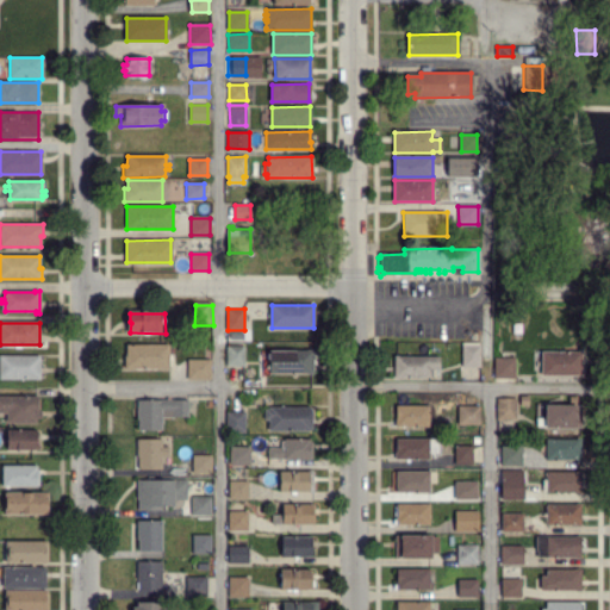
[(172,371),(128,369),(128,347),(172,347),(172,371)]
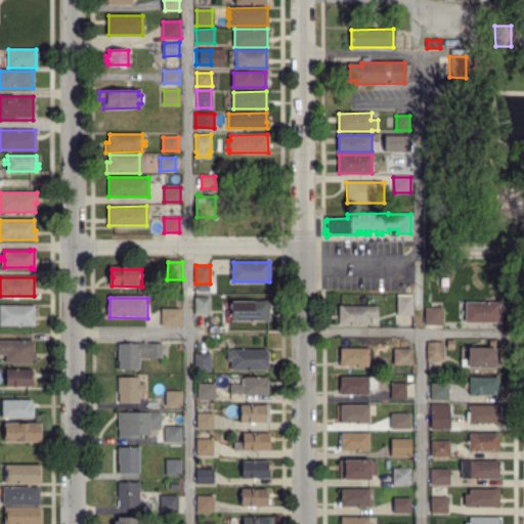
[(195,314),(195,299),(209,298),(210,313),(195,314)]
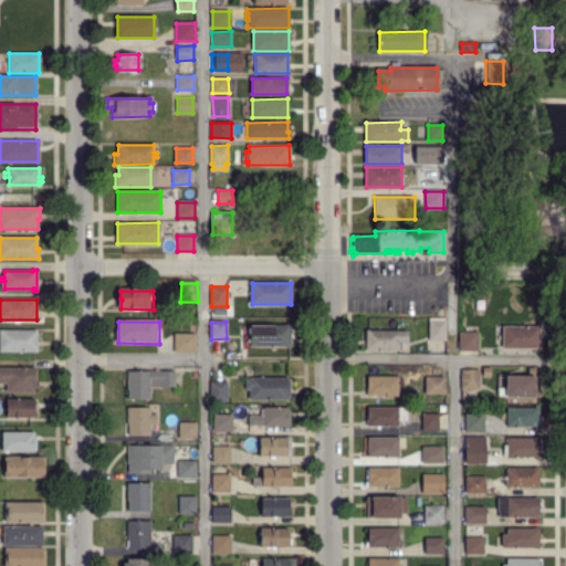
[(430,339),(430,322),(443,322),(443,339),(430,339)]
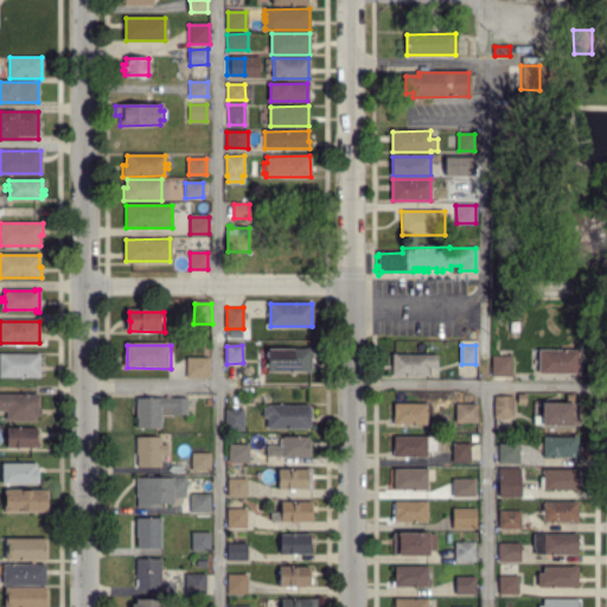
[(305,372),(305,369),(269,370),(269,358),(267,358),(267,350),(305,350),(305,349),(311,349),(311,372),(305,372)]
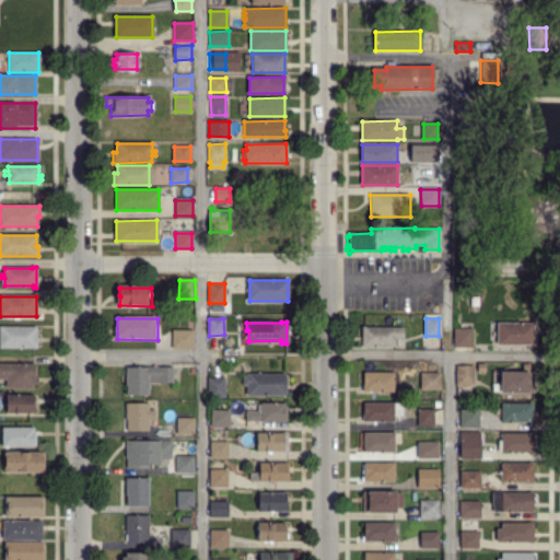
[(498,343),(498,324),(534,323),(534,342),(498,343)]
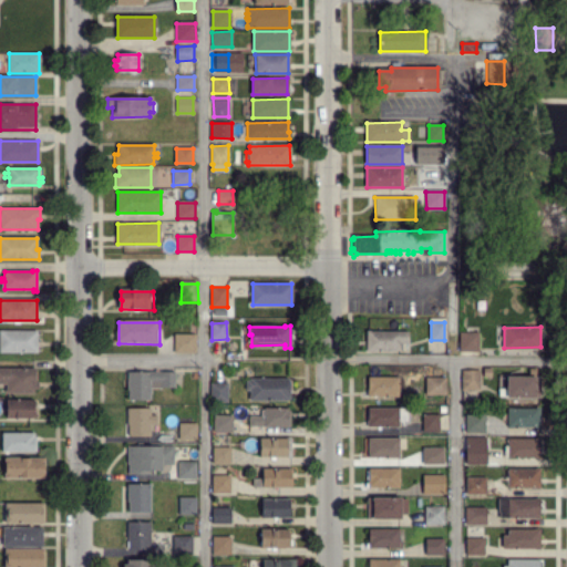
[(367,350),(367,331),(370,331),(369,333),(408,332),(408,343),(399,343),(399,350),(367,350)]
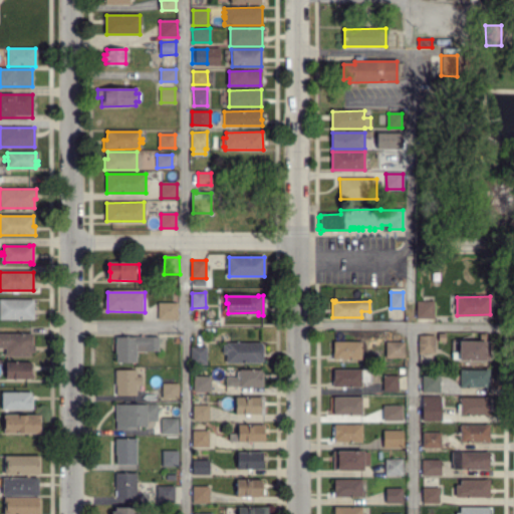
[(33,319),(0,319),(0,301),(33,301),(33,319)]
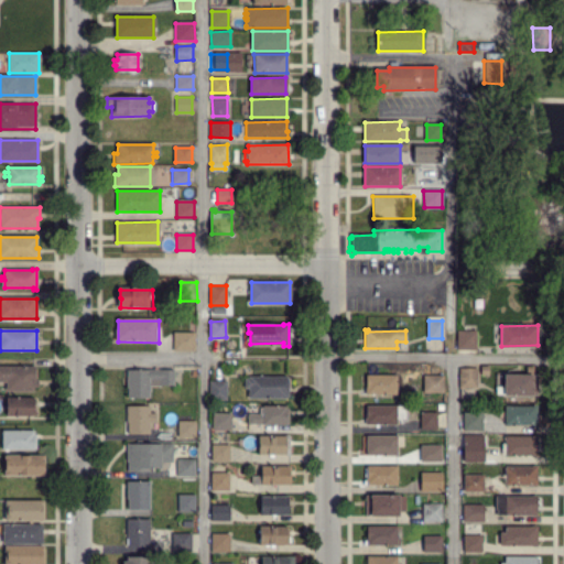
[(458,348),(458,333),(473,333),(474,348),(458,348)]
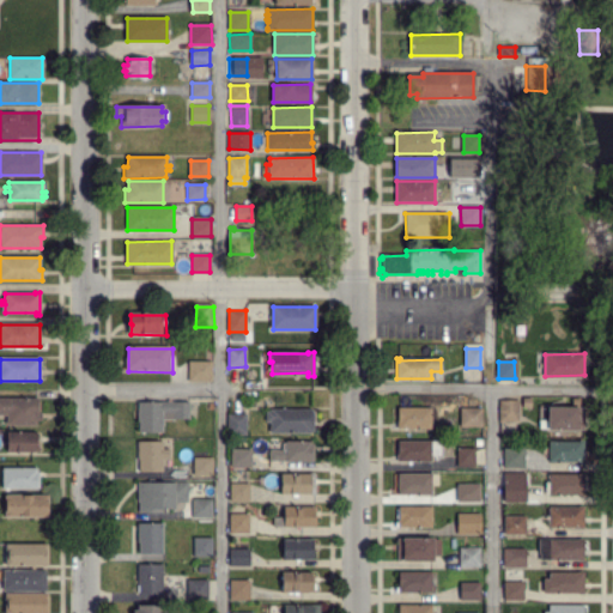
[(212,381),(190,381),(190,364),(213,364),(212,381)]
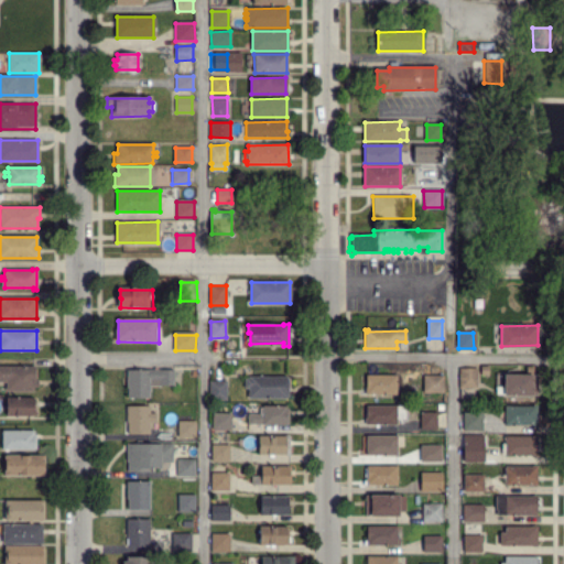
[(33,390),(7,390),(7,382),(0,382),(0,366),(35,367),(35,380),(38,380),(38,386),(33,386),(33,390)]
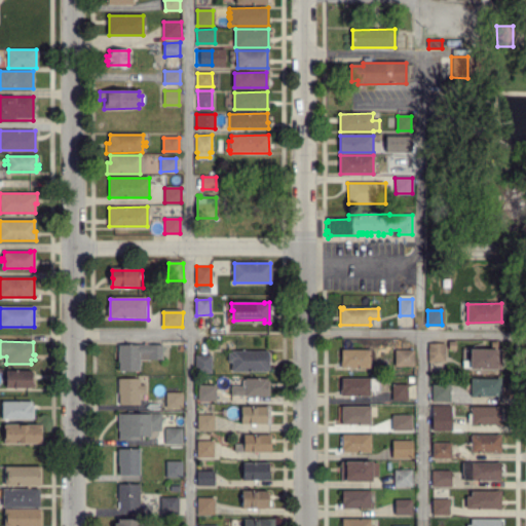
[(444,361),(429,361),(429,344),(444,344),(444,361)]
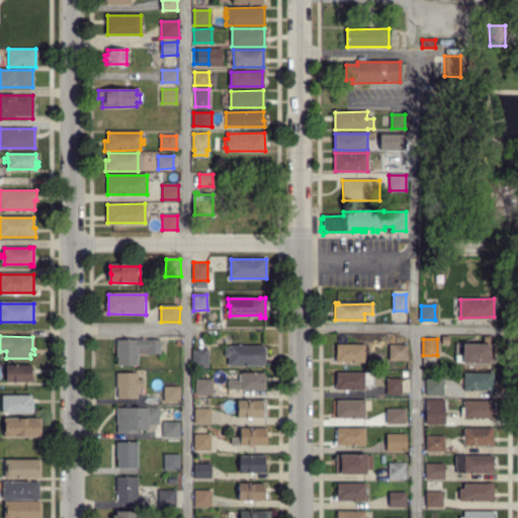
[(117,364),(117,362),(116,362),(116,358),(117,358),(117,354),(115,354),(115,346),(117,346),(117,340),(159,340),(159,353),(138,353),(138,364),(117,364)]
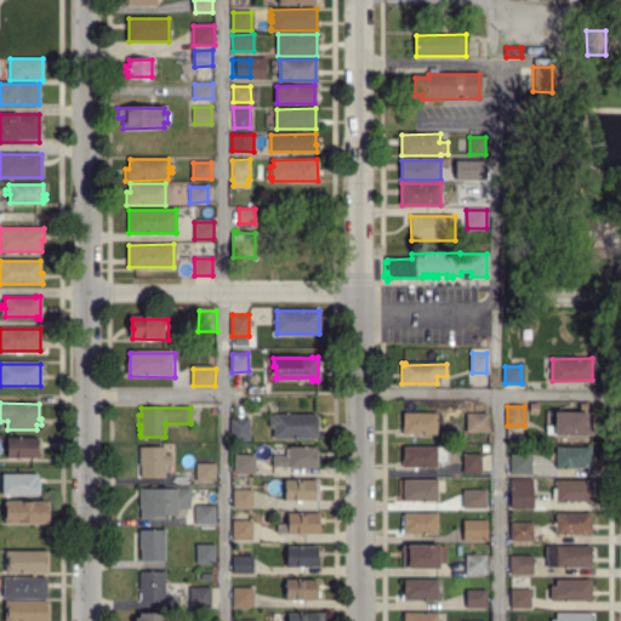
[(557,436),(557,426),(553,426),(553,422),(556,422),(554,412),(591,411),(591,425),(594,425),(594,429),(591,429),(591,436),(557,436)]
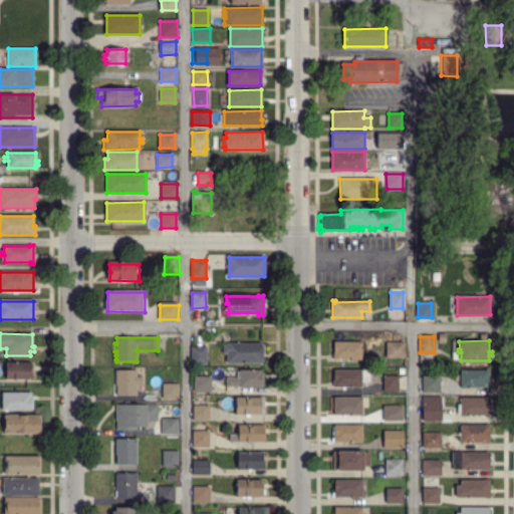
[(333,360),(333,352),(332,352),(331,344),(334,344),(334,342),(360,342),(360,360),(333,360)]
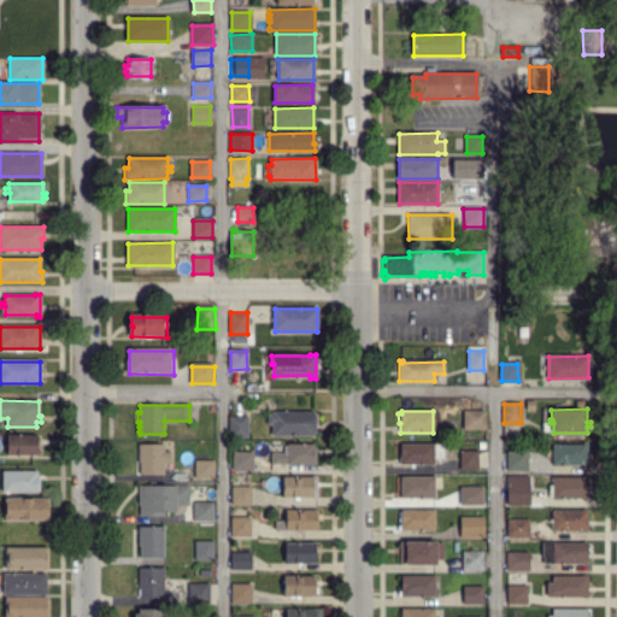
[(272,435),(272,424),(268,424),(268,415),(271,415),(271,412),(313,412),(313,413),(315,413),(316,433),(313,433),(313,435),(272,435)]
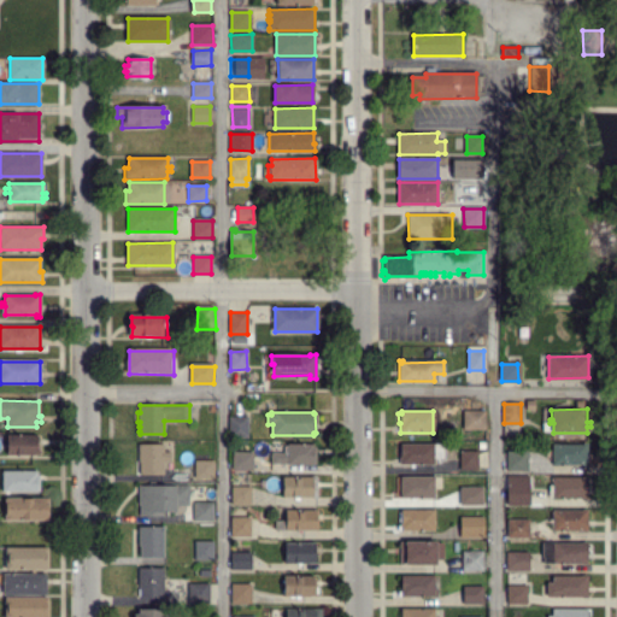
[(483,429),(465,429),(465,412),(483,412),(483,429)]
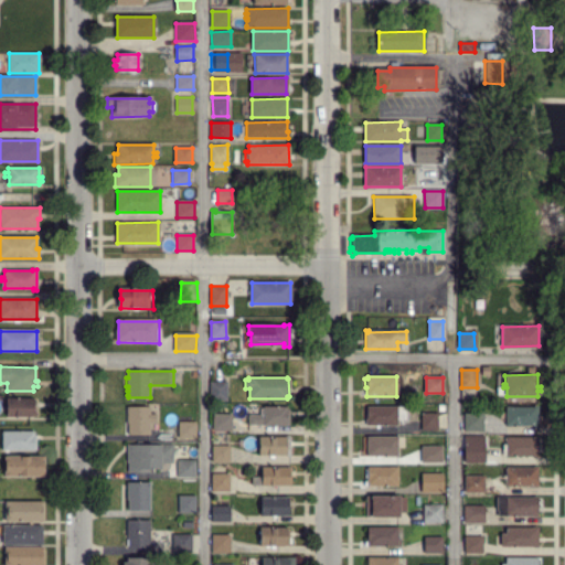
[(211,400),(211,382),(226,382),(226,400),(211,400)]
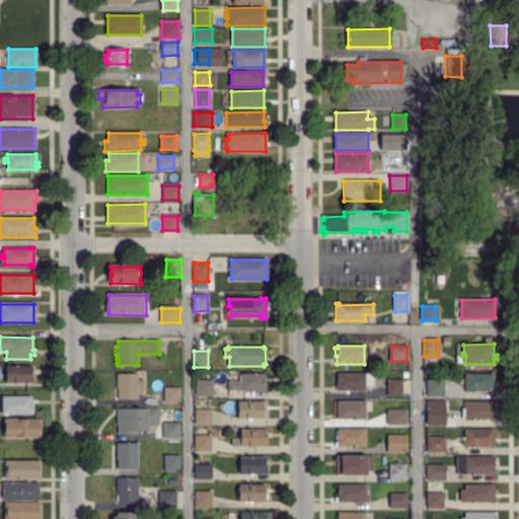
[(31,382),(6,382),(7,366),(30,366),(30,376),(33,376),(33,381),(31,381),(31,382)]
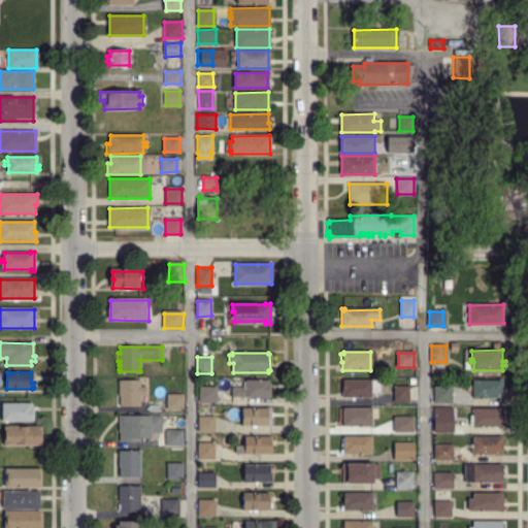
[(119,405),(119,398),(120,398),(121,393),(117,393),(117,383),(119,383),(119,381),(139,381),(139,388),(145,388),(145,395),(140,395),(140,405),(119,405)]
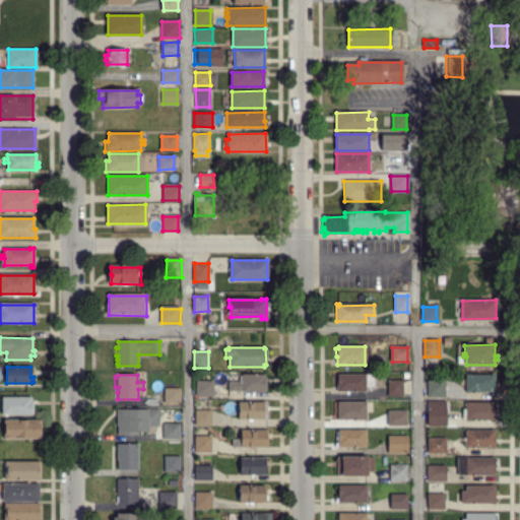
[(230,391),(230,381),(241,382),(240,376),(243,376),(243,375),(264,375),(264,378),(266,378),(266,390),(264,390),(264,391),(230,391)]
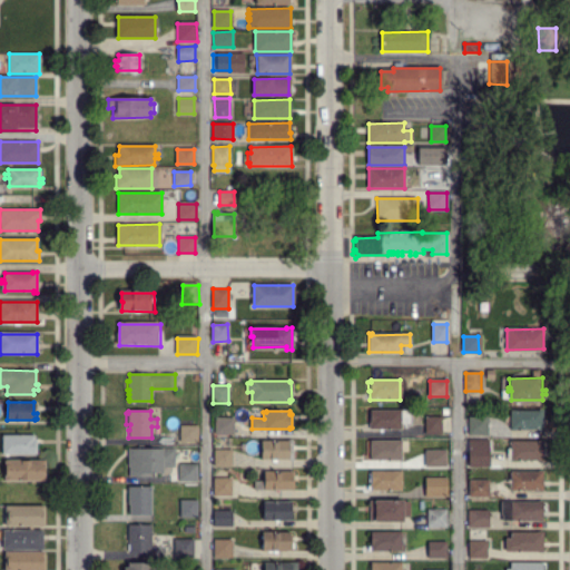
[(382,432),(379,432),(379,429),(367,429),(367,425),(369,425),(369,421),(369,412),(370,412),(370,411),(400,411),(400,429),(382,429),(382,432)]
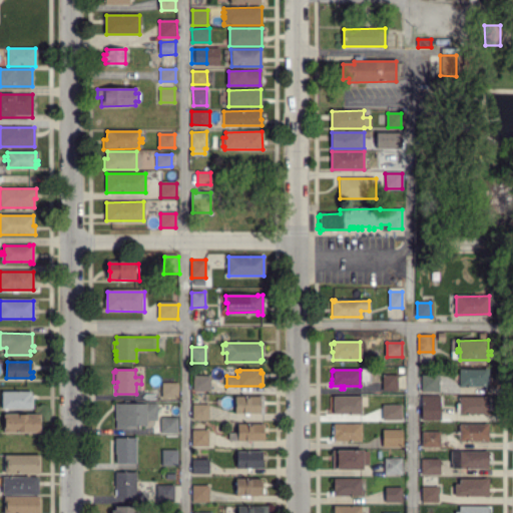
[(460,387),(460,385),(459,385),(459,380),(457,380),(457,377),(460,377),(460,370),(487,370),(488,387),(460,387)]
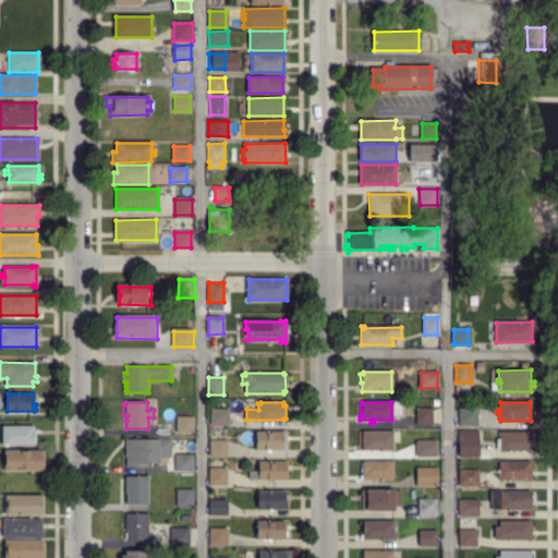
[(416,423),(416,408),(432,408),(432,423),(416,423)]
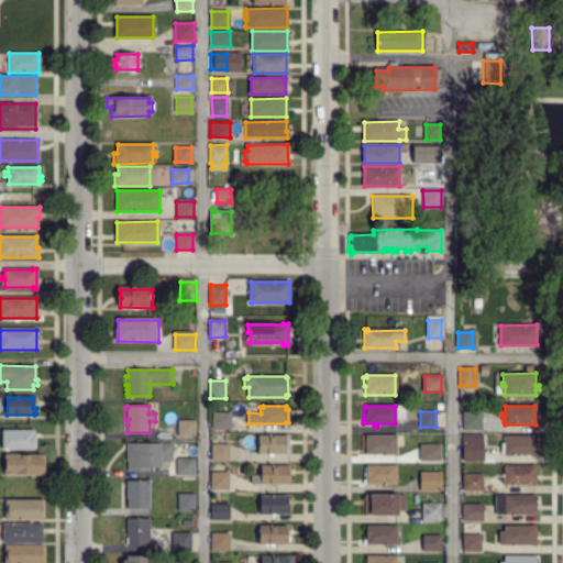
[(230,429),(213,428),(213,414),(230,414),(230,429)]
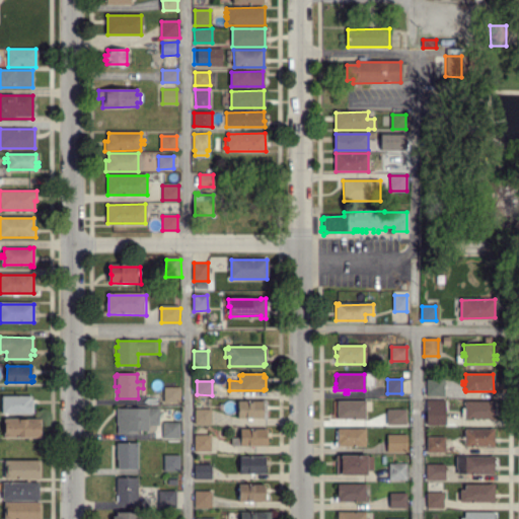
[(443,394),(427,394),(427,381),(443,381),(443,394)]
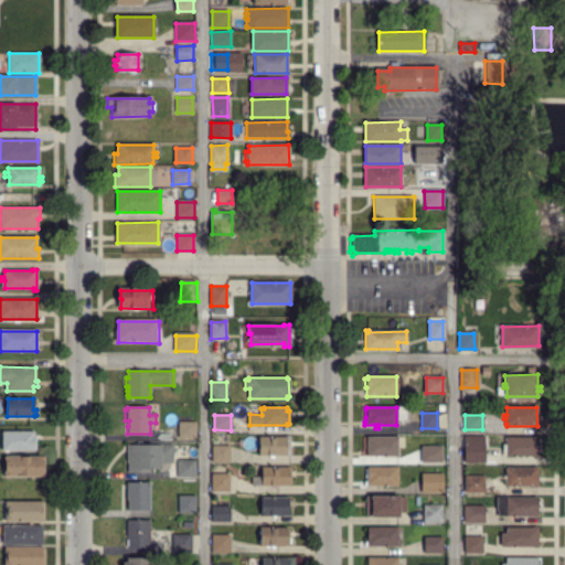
[(179,437),(179,423),(195,423),(195,437),(179,437)]
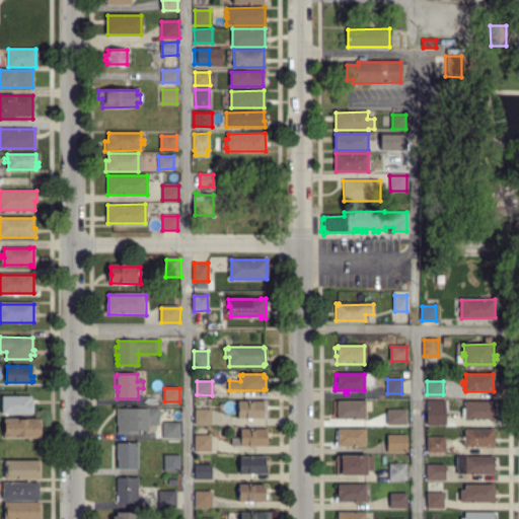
[(3,413),(3,396),(30,397),(30,400),(32,400),(32,413),(3,413)]
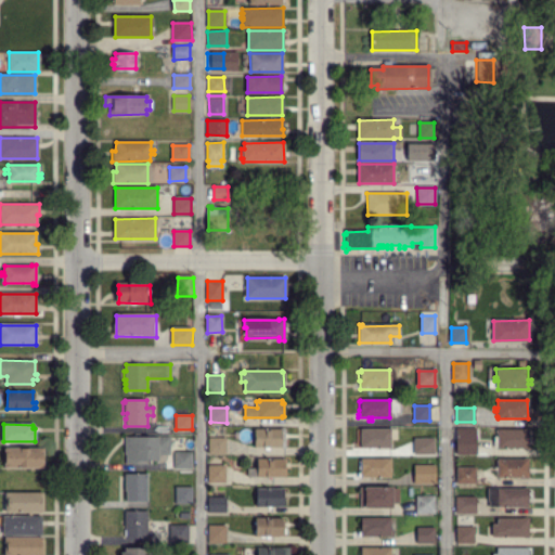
[(358,448),(358,443),(361,443),(361,440),(359,440),(359,431),(361,431),(361,429),(389,428),(389,448),(358,448)]
